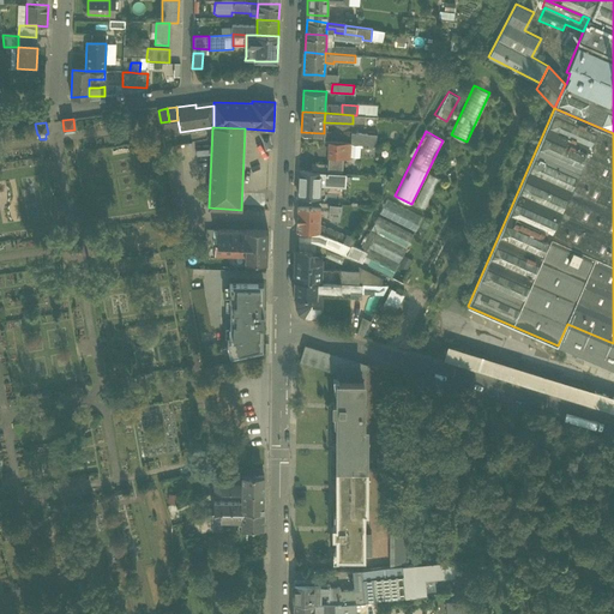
[(351,144),(375,145),(377,133),(351,132),(351,144)]
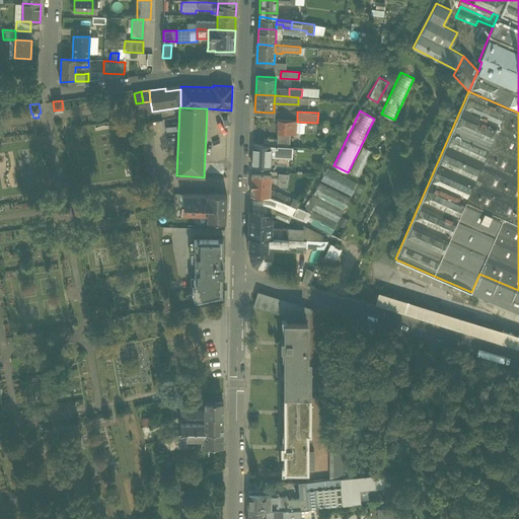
[(279,121),(278,132),(290,133),(296,133),(297,122),(279,121)]
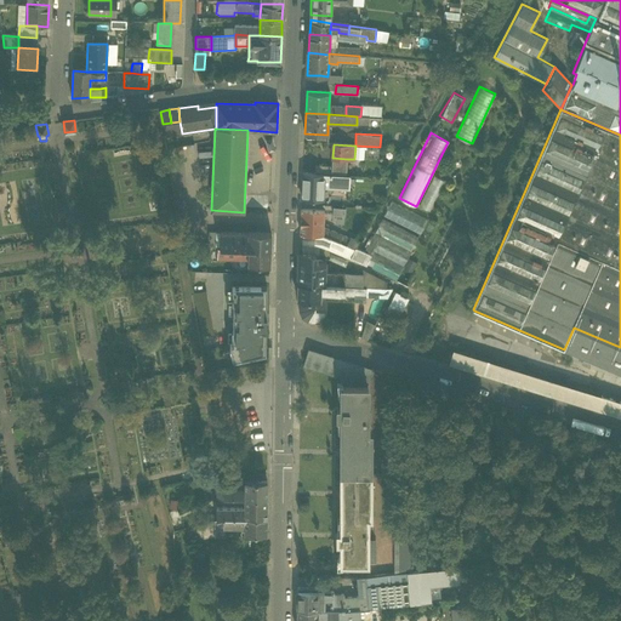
[(346,176),(347,159),(332,158),(332,166),(332,175),(341,176),(346,176)]
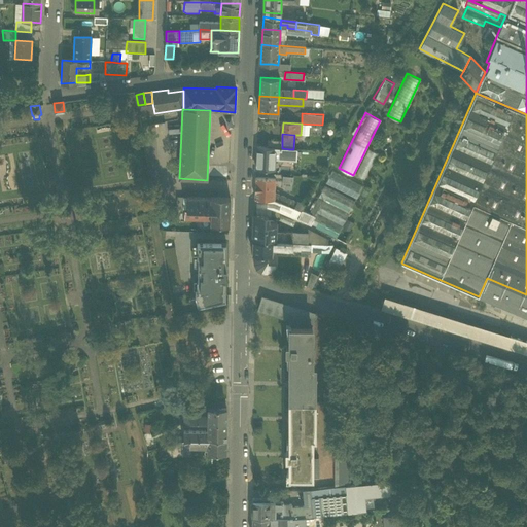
[(268,148),(282,148),(282,141),(268,140),(268,148)]
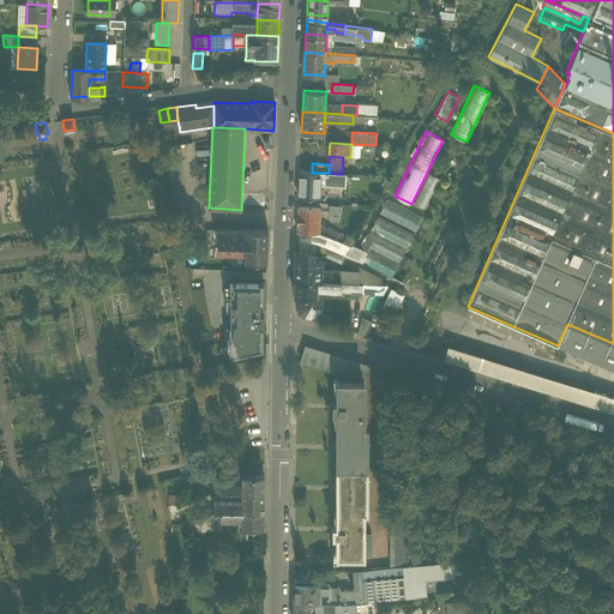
[(336,184),(337,174),(329,173),(312,173),(300,172),(299,197),(319,198),(320,182),(336,184)]
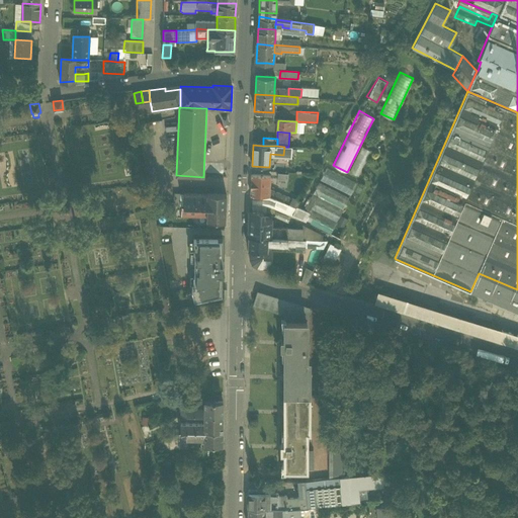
[(350,172),(359,175),(369,149),(360,145),(350,172)]
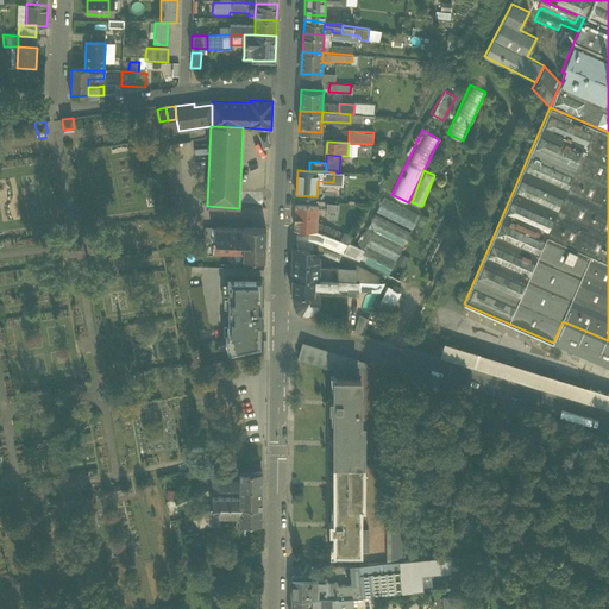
[(376,211),(412,228),(419,214),(384,196),(376,211)]
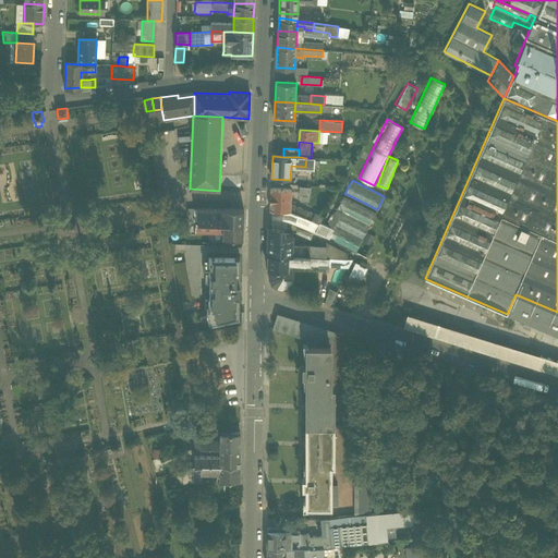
[(277,210),(290,211),(291,204),(291,190),(270,189),(270,210),(271,210),(277,210)]
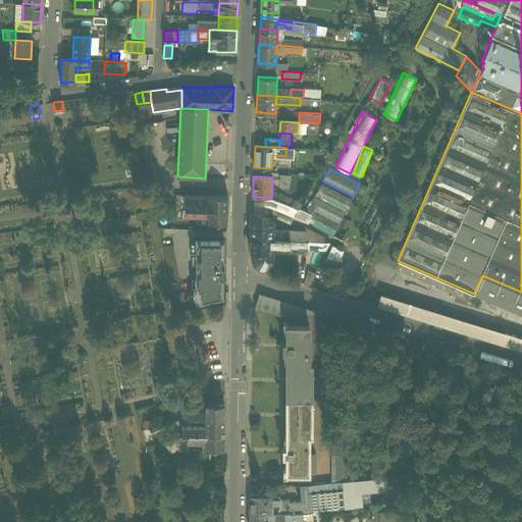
[(308,222),(332,236),(352,198),(321,183),(307,211),(312,214),(308,222)]
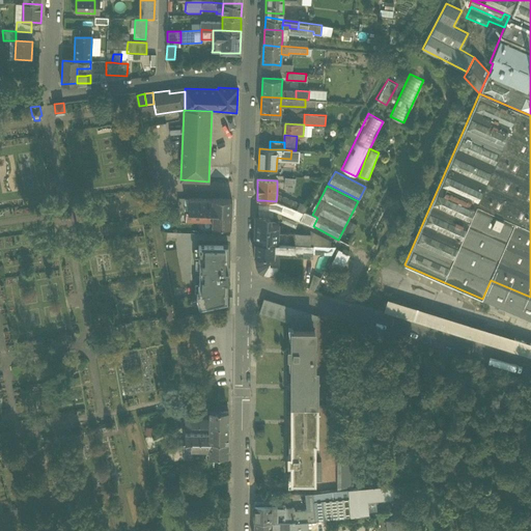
[(283,204),(297,210),(300,203),(277,194),(276,201),(283,204)]
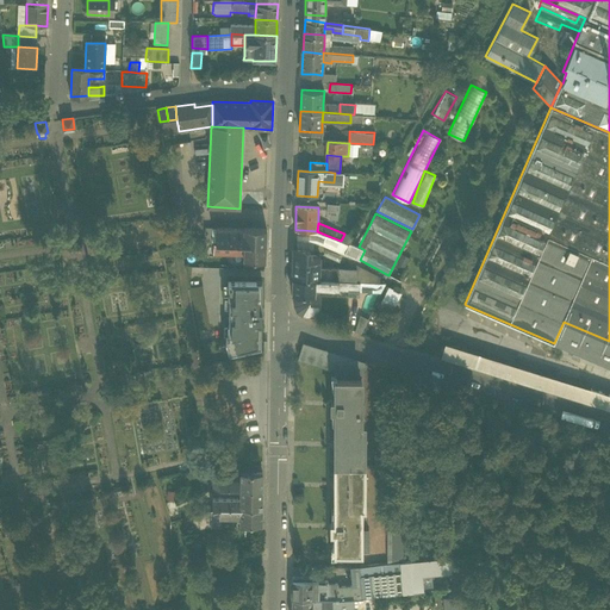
[(216,243),(236,244),(237,229),(216,228),(216,243)]
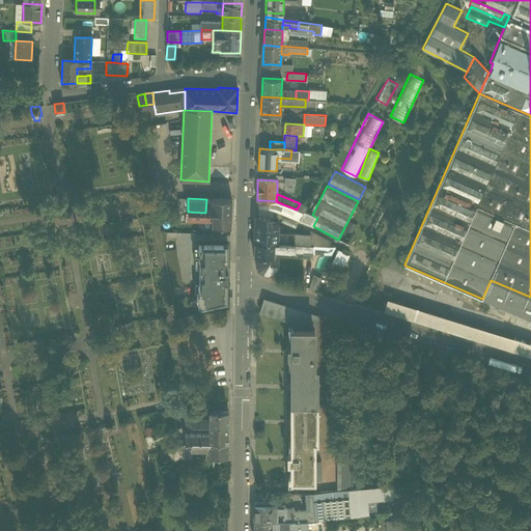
[(212,199),(206,199),(205,213),(206,213),(214,213),(231,214),(232,199),(213,199),(212,199)]
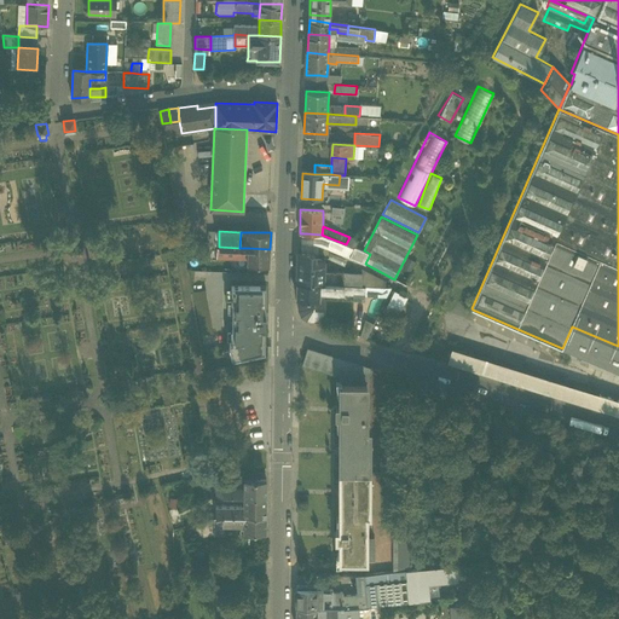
[(319,246),(325,248),(330,238),(322,235),(307,233),(307,243),(308,246),(318,246),(319,246)]
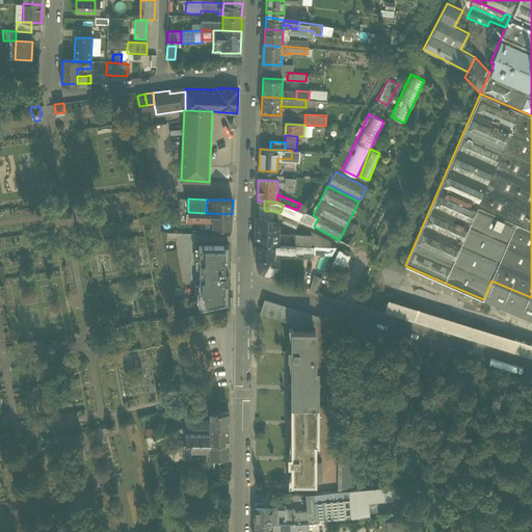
[(300,222),(300,221),(303,213),(297,210),(284,205),(280,213),(300,222)]
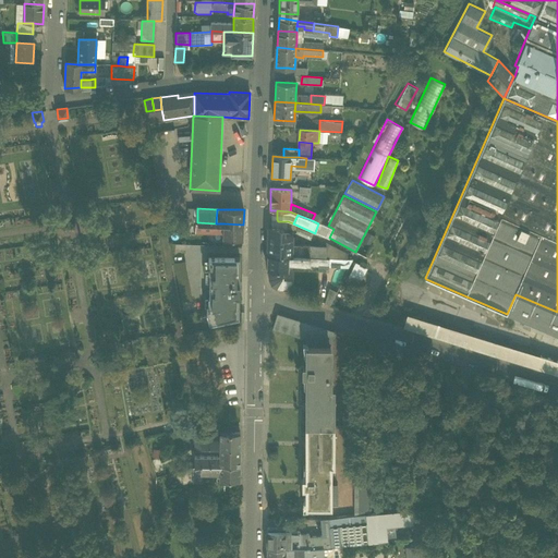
[(195,233),(217,233),(217,232),(217,223),(216,223),(197,222),(196,222),(195,233)]
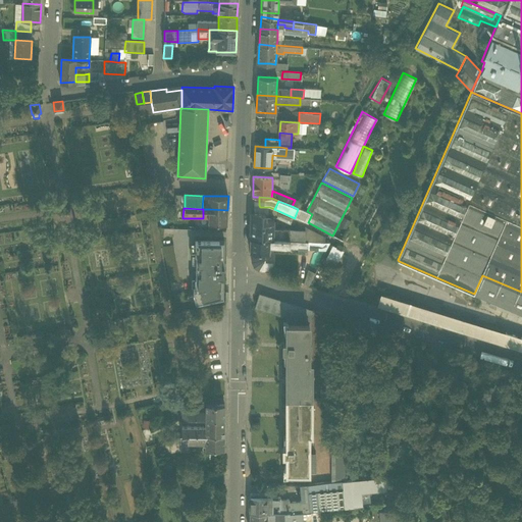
[(299,208),(298,209),(295,217),(308,222),(312,214),(307,211),(299,208)]
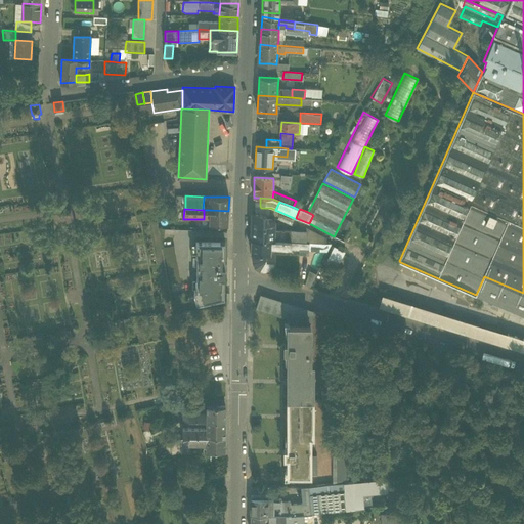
[(228,211),(211,210),(210,219),(210,223),(227,224),(228,211)]
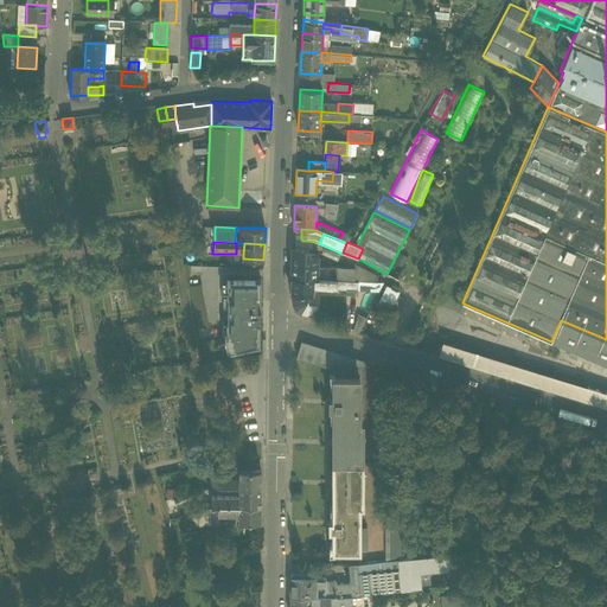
[(293,247),(291,278),(313,279),(317,279),(317,264),(318,254),(308,254),(308,248),(295,247),(293,247)]
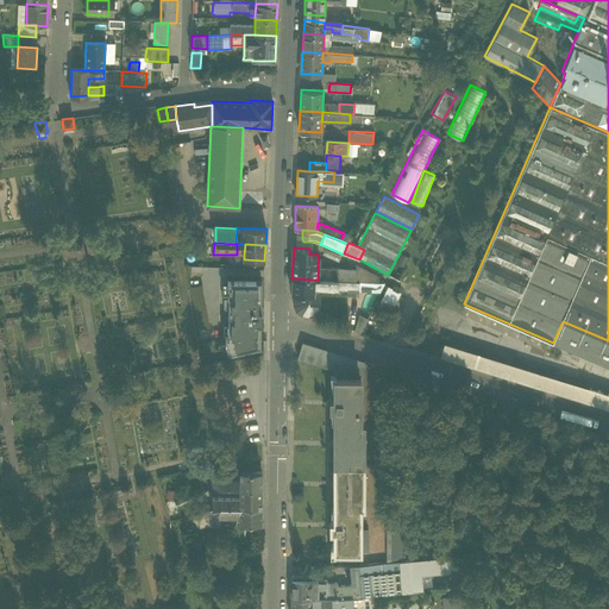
[(320,280),(336,280),(337,268),(337,265),(321,265),(320,280)]
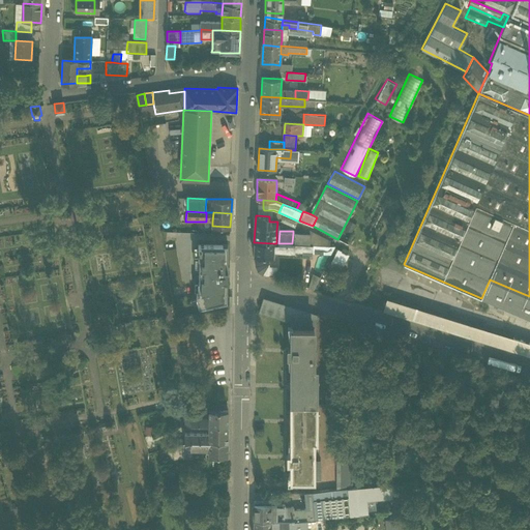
[(302,244),(312,244),(312,234),(293,233),(292,243),(294,243),(302,244)]
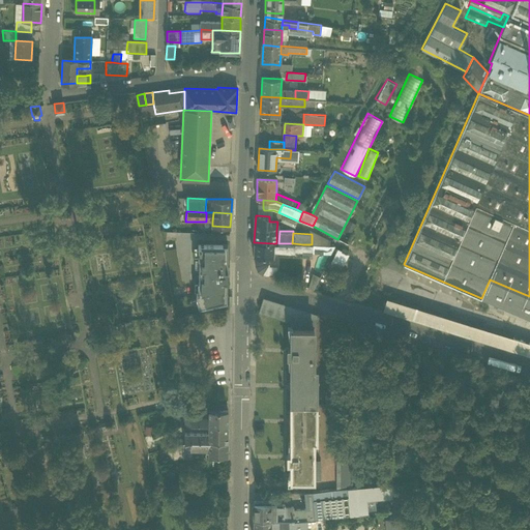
[(273,256),(273,251),(273,243),(254,242),(253,256),(255,256),(268,256),(273,256)]
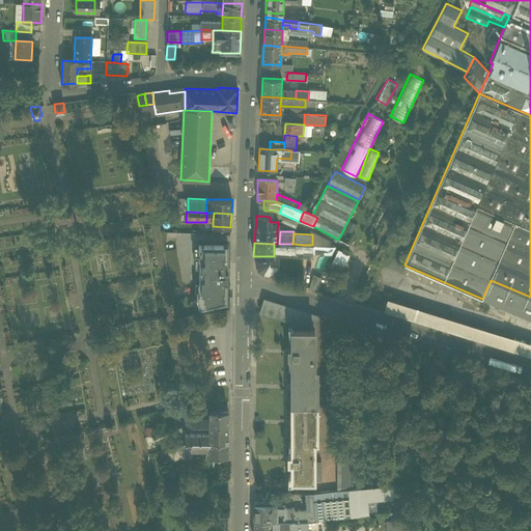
[(277,244),(274,244),(274,251),(295,252),(295,244),(292,244),(279,244),(277,244)]
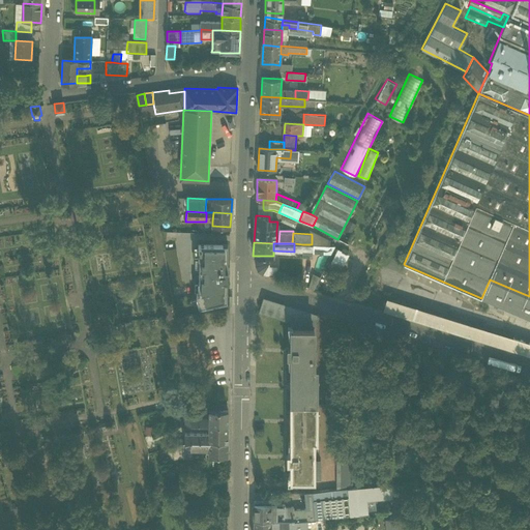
[(228,301),(228,244),(198,244),(198,259),(199,259),(199,290),(196,290),(197,296),(199,307),(228,301)]
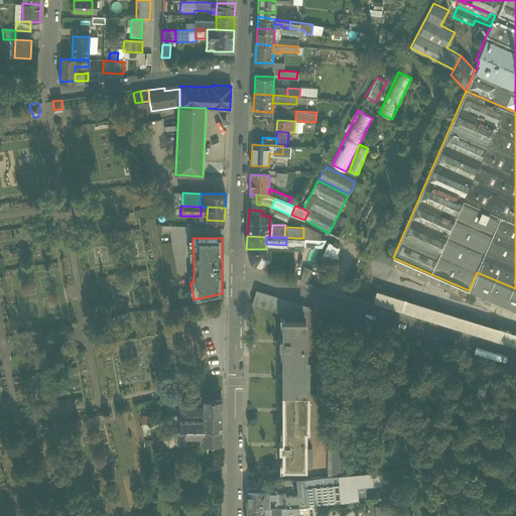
[(294,250),(303,250),(304,238),(303,238),(294,238),(294,245),(294,250)]
